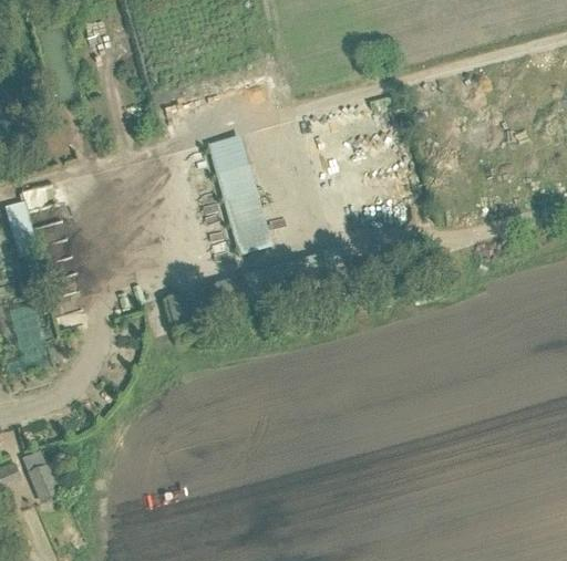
[(267,248),(236,137),(208,144),(239,257),(267,248)]
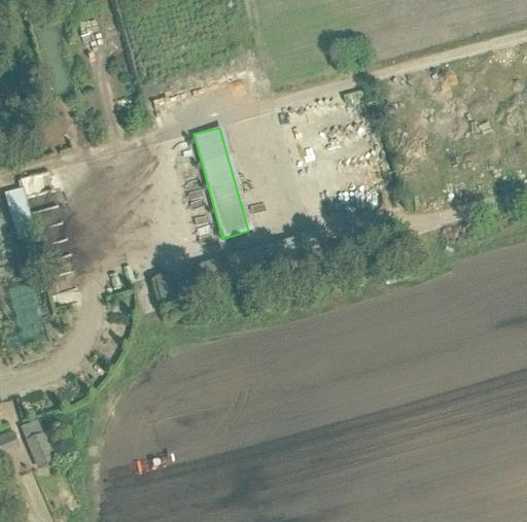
[(411,129),(397,132),(401,148),(415,146),(411,129)]
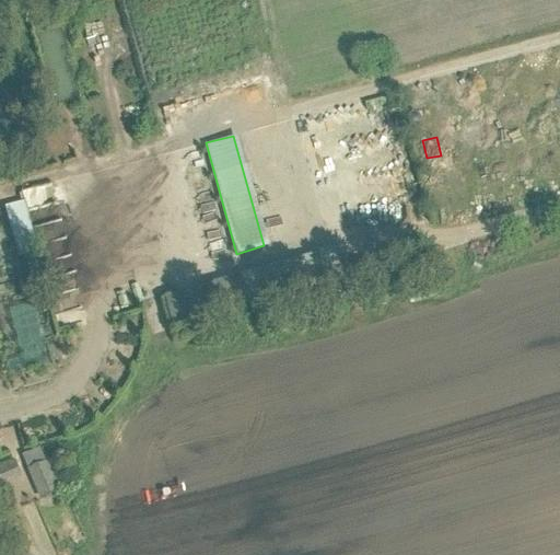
[(34,199),(61,193),(57,174),(30,181),(34,199)]
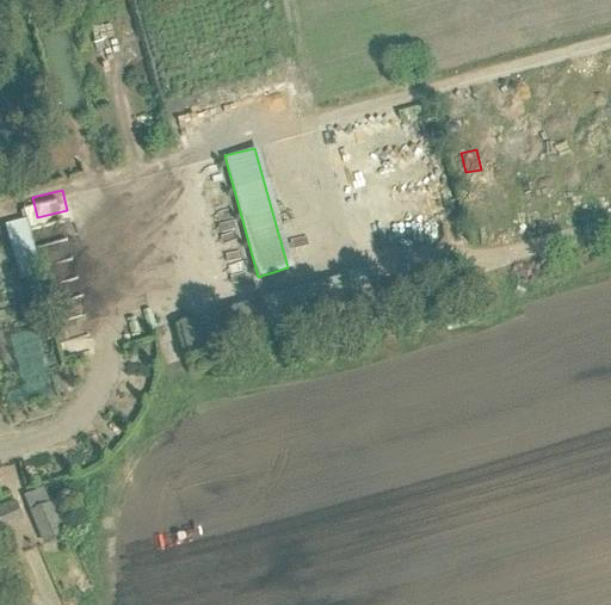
[(41,275),(25,216),(4,222),(19,279),(41,275)]
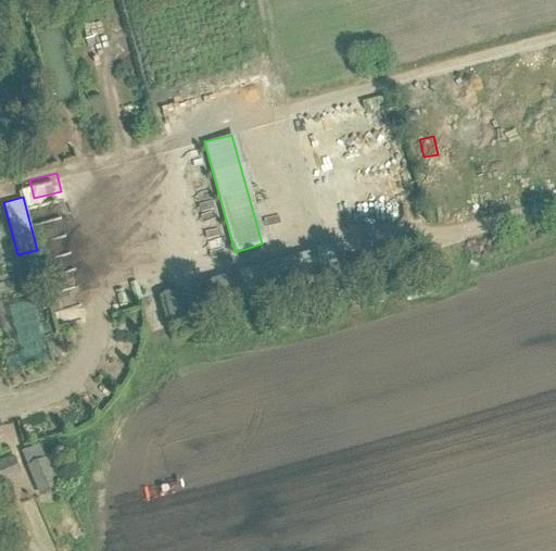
[(168,292),(163,295),(169,320),(245,298),(248,308),(340,282),(339,278),(332,254),(330,247),(168,292)]
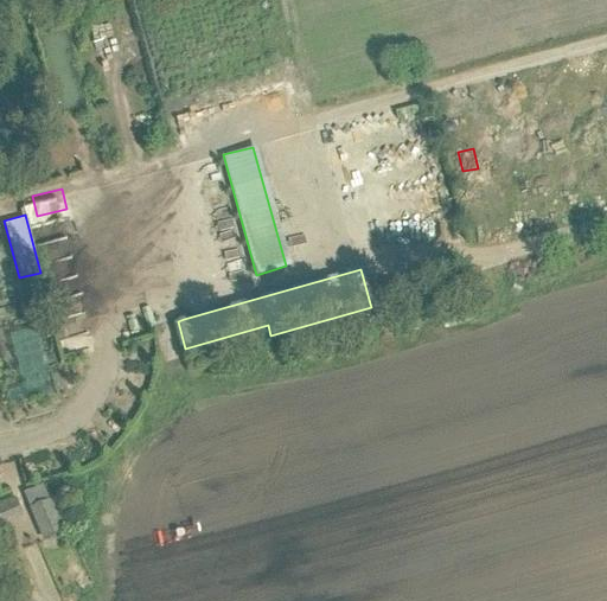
[(46,324),(26,325),(26,357),(31,357),(31,370),(48,370),(46,324)]
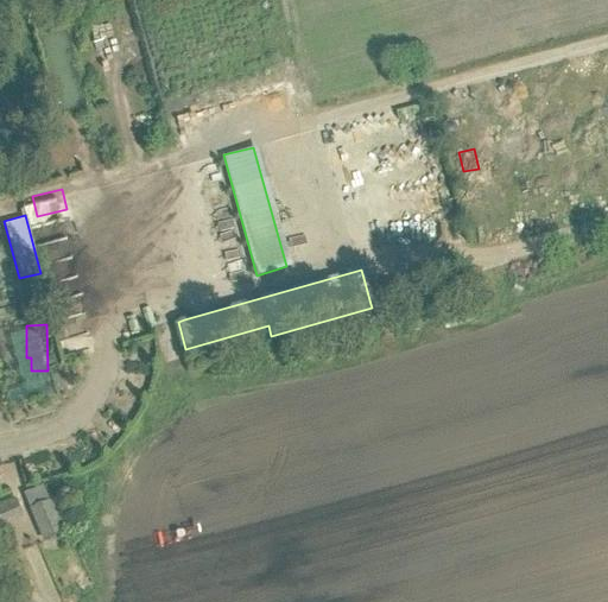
[(0,496),(0,515),(27,506),(20,488),(0,496)]
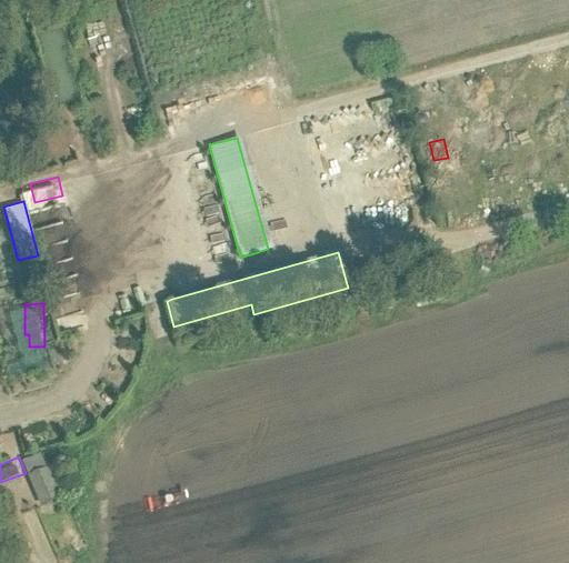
[(61,459),(33,470),(45,498),(72,486),(61,459)]
